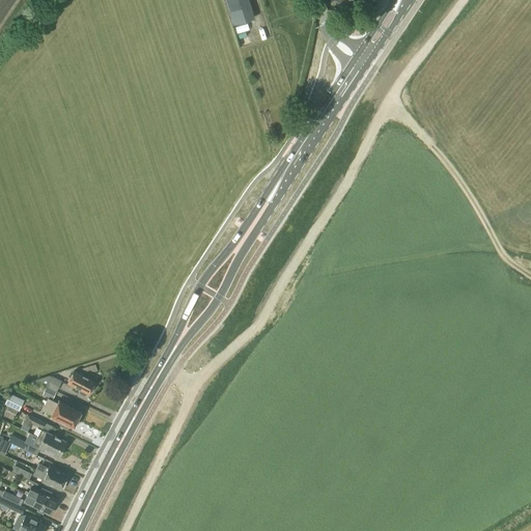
[(225,0),(226,2),(231,18),(233,26),(251,21),(248,12),(244,0),(225,0)]
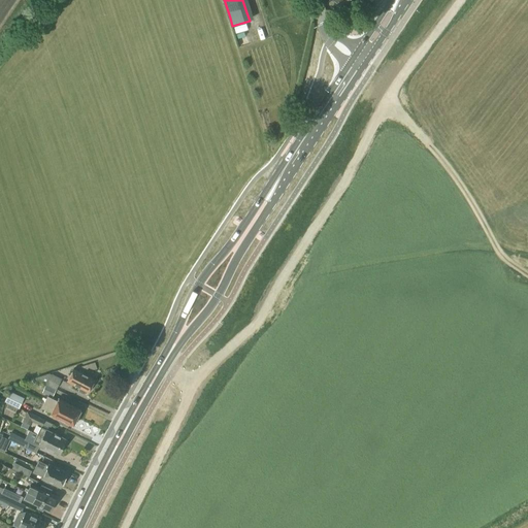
[(87,391),(88,392),(94,380),(73,368),(67,381),(79,388),(78,391),(84,394),(86,393),(87,391)]
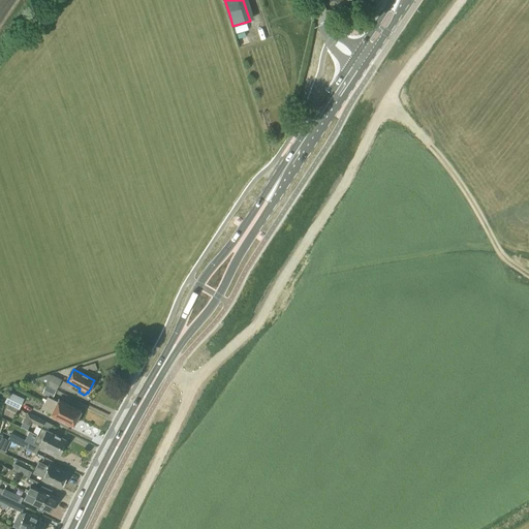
[(52,375),(47,385),(56,391),(62,380),(52,375)]
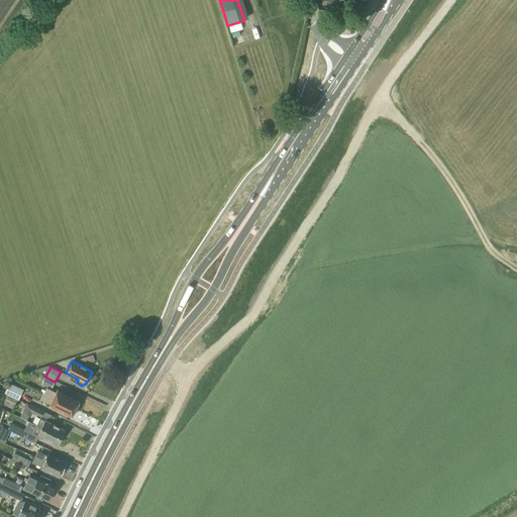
[(55,382),(45,377),(44,377),(41,385),(52,389),(55,382)]
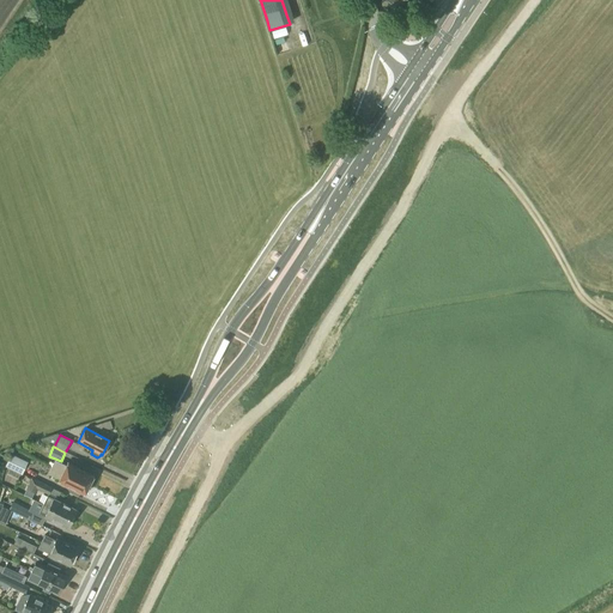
[(20,475),(26,465),(11,457),(5,467),(20,475)]
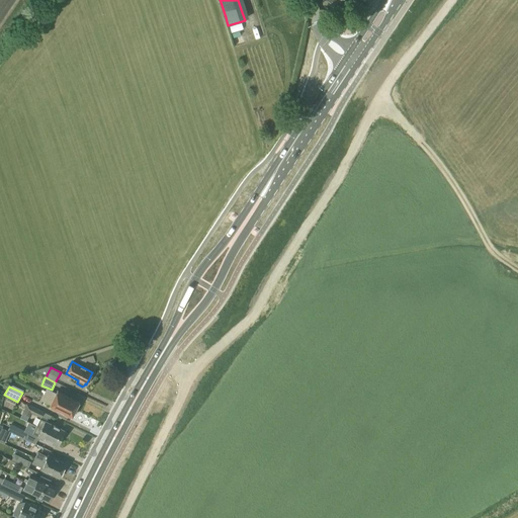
[(58,391),(56,394),(47,389),(45,392),(41,390),(40,393),(44,395),(75,410),(79,402),(58,391)]
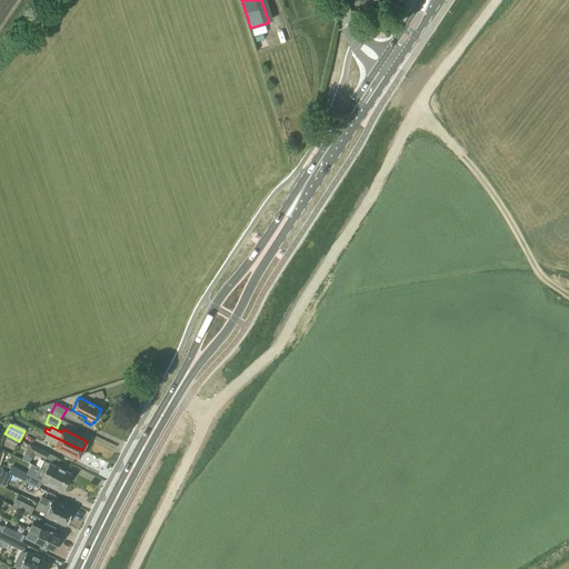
[(82,450),(48,433),(45,440),(56,445),(55,447),(78,459),(82,450)]
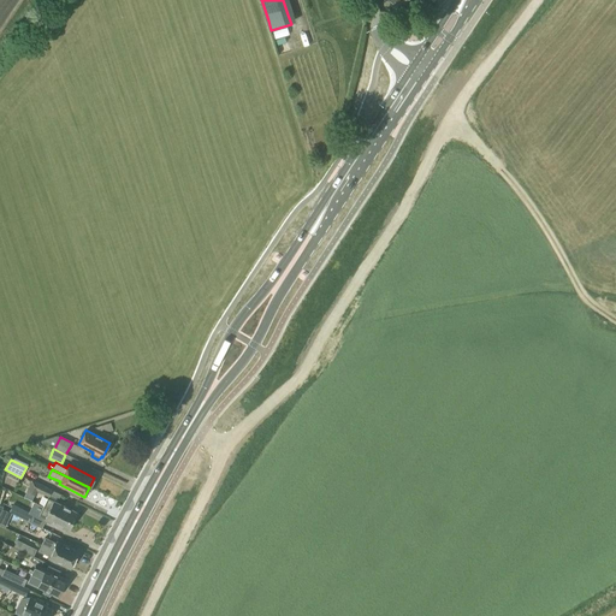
[(48,497),(52,491),(31,481),(27,492),(35,496),(36,492),(48,497)]
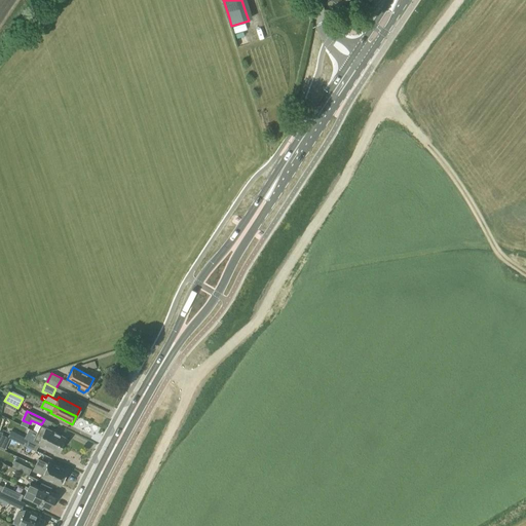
[(42,436),(62,445),(66,438),(46,427),(46,428),(40,426),(37,433),(42,436)]
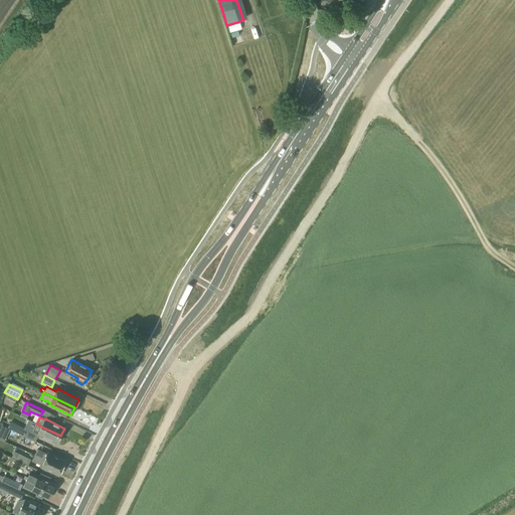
[(21,436),(23,437),(26,430),(10,421),(7,428),(21,436)]
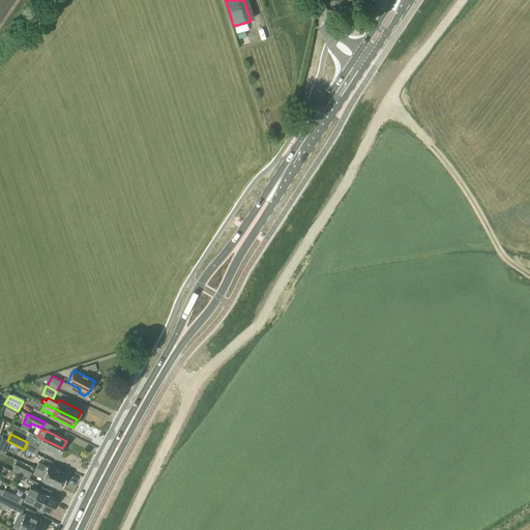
[(42,439),(37,436),(33,444),(58,457),(62,448),(42,439)]
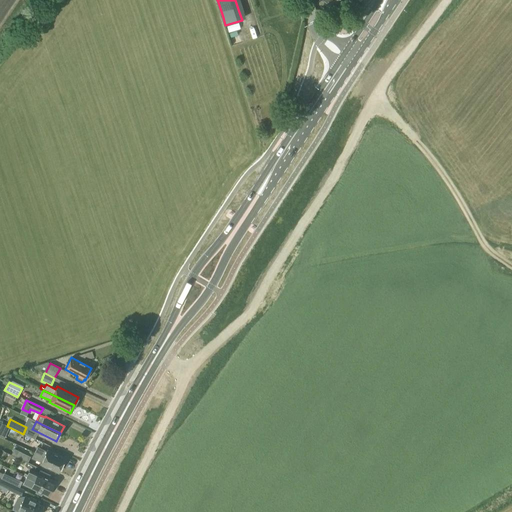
[(47,450),(47,451),(41,449),(37,447),(34,453),(62,465),(65,458),(47,450)]
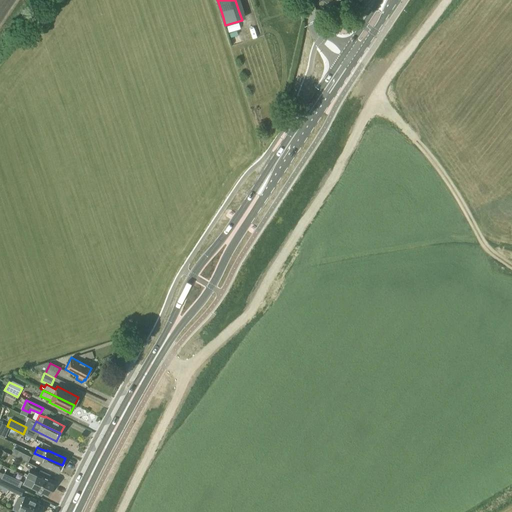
[(21,453),(14,449),(11,455),(19,458),(21,453)]
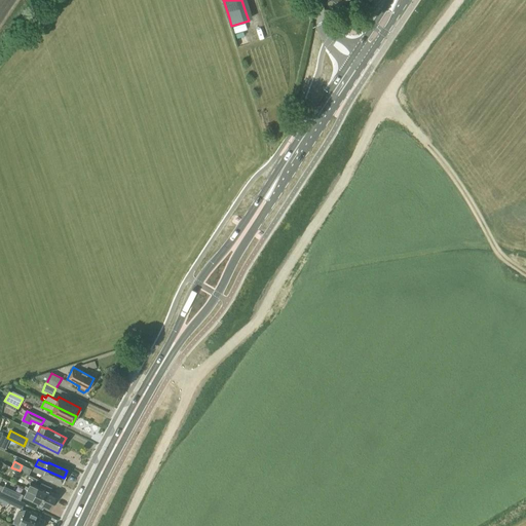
[(64,478),(35,465),(33,472),(37,474),(37,473),(42,476),(42,477),(60,485),(64,478)]
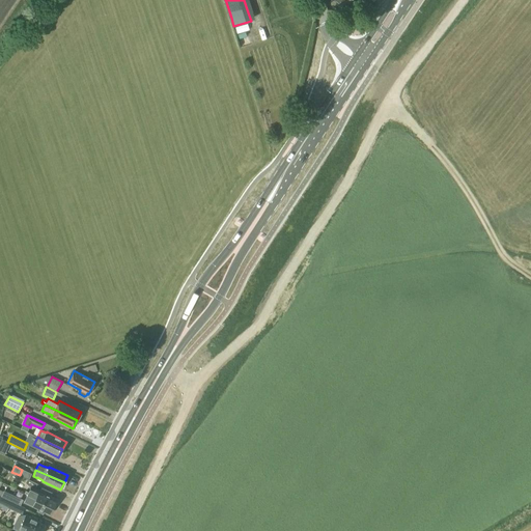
[(27,495),(53,506),(56,499),(50,497),(52,494),(42,488),(39,492),(31,487),(27,495)]
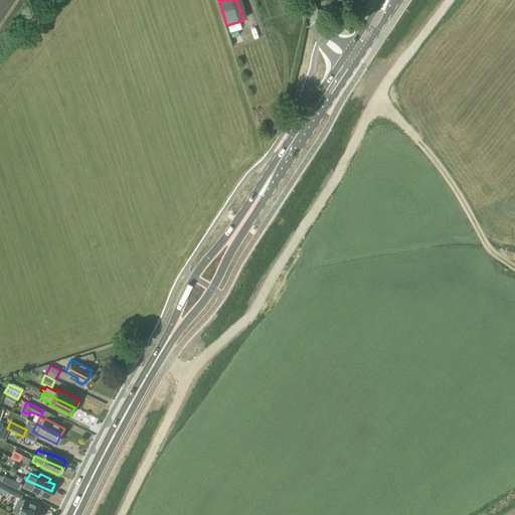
[(18,490),(20,486),(21,485),(7,478),(5,484),(18,490)]
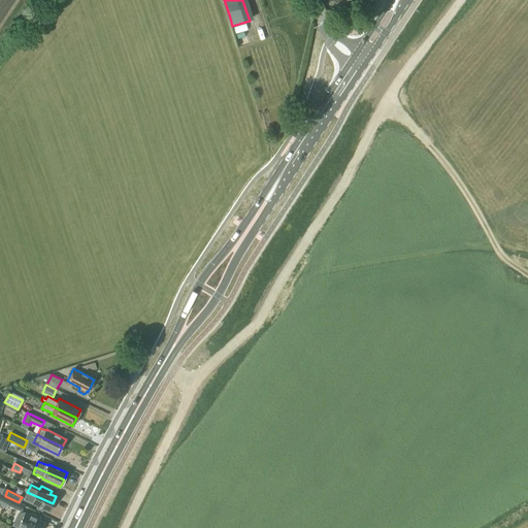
[(53,503),(27,492),(24,500),(37,506),(36,508),(42,512),(43,509),(48,512),(53,503)]
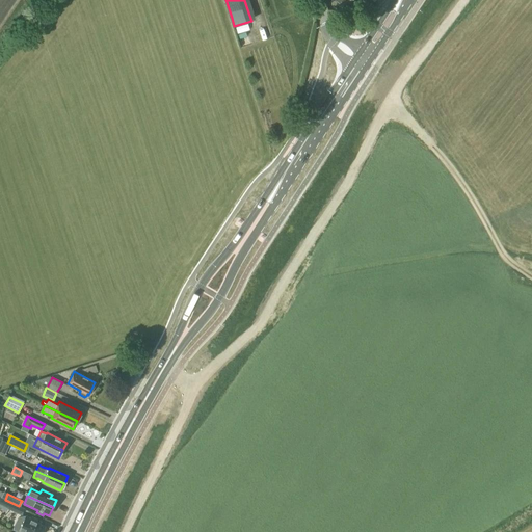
[(22,515),(24,509),(9,502),(7,508),(22,515)]
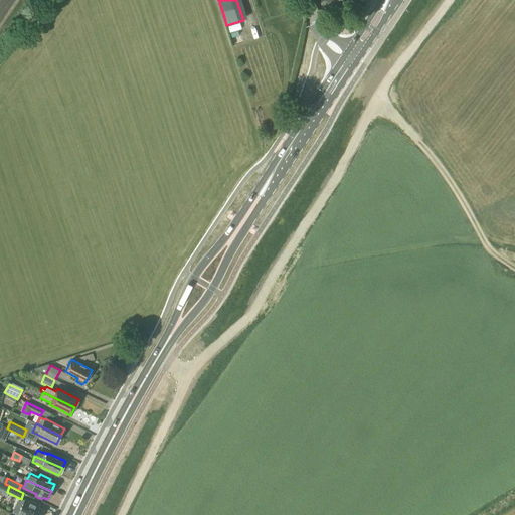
[(25,500),(19,512),(24,514),(39,514),(42,509),(35,506),(36,504),(30,501),(29,502),(25,500)]
